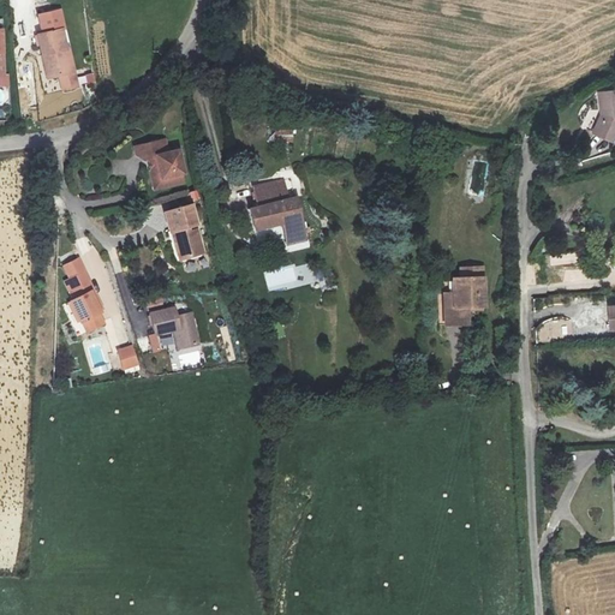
[(43,33),(39,34),(48,78),(60,76),(64,91),(79,88),(71,49),(69,49),(64,29),(66,28),(61,10),(40,15),(43,33)]
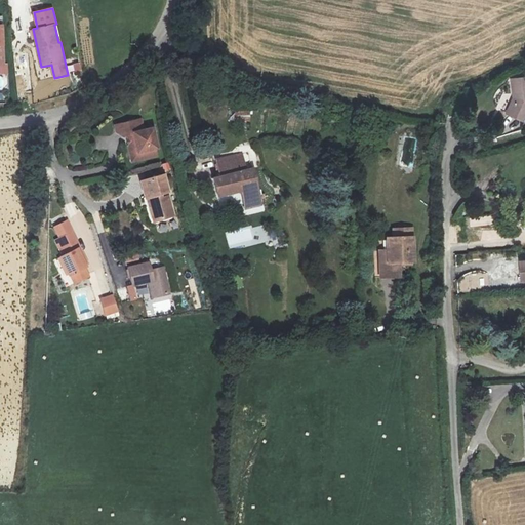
[(524,76),(511,78),(513,97),(506,113),(524,121),(524,119),(524,76)]
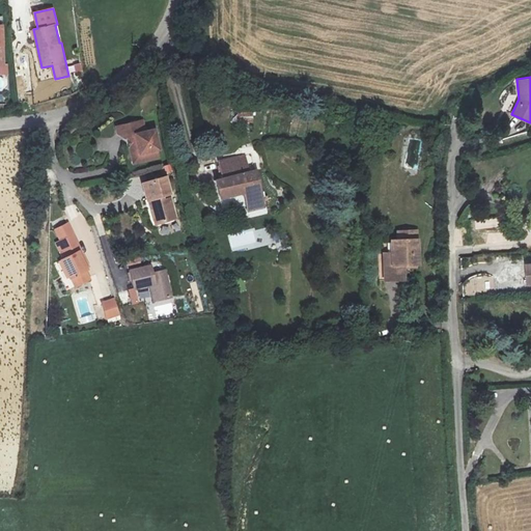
[(238,126),(252,124),(251,111),(236,111),(238,126)]
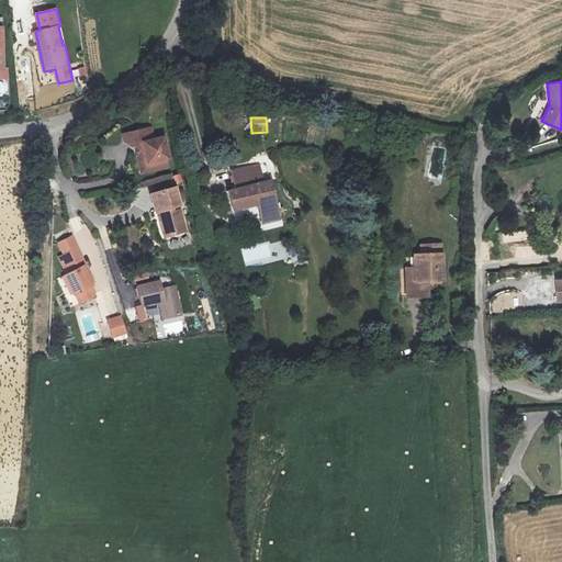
[(165,138),(156,139),(154,127),(124,134),(125,142),(133,146),(136,145),(143,172),(169,166),(167,158),(169,157),(165,138)]
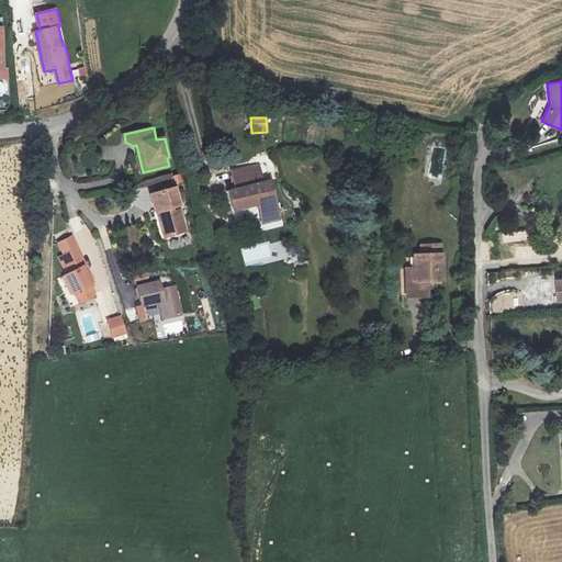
[(233,169),(237,189),(263,182),(259,165),(233,169)]
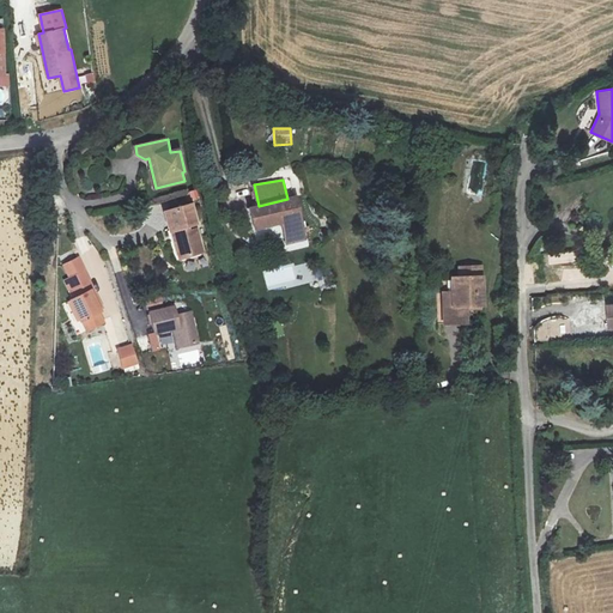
[(287,199),(259,206),(250,208),(256,230),(284,223),(289,242),(305,238),(297,198),(287,199)]
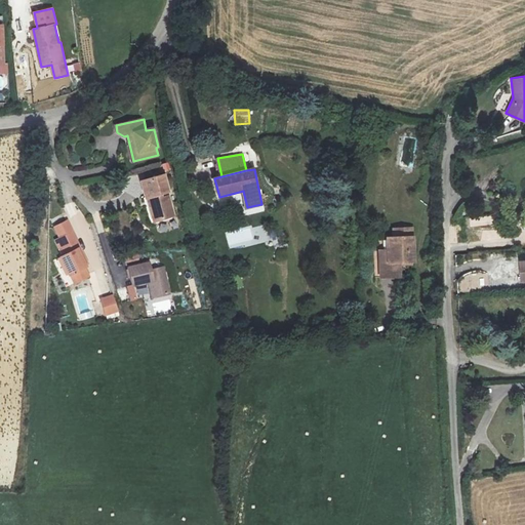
[(175,216),(170,197),(162,199),(161,194),(169,192),(164,175),(142,182),(146,198),(150,197),(151,202),(149,202),(155,223),(175,216)]
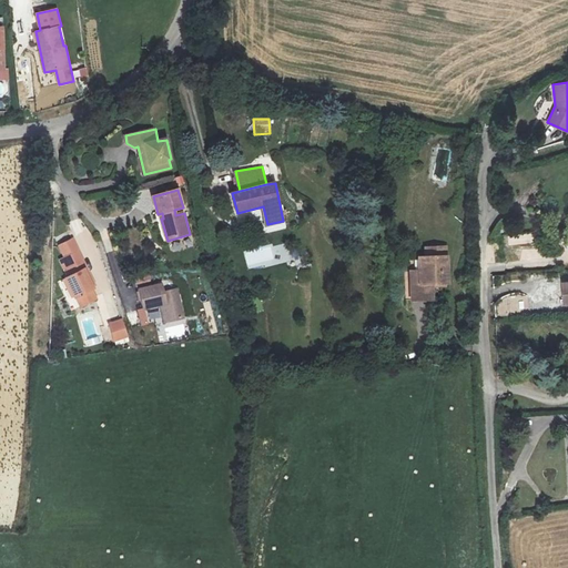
[(72,223),(75,232),(83,230),(80,220),(72,223)]
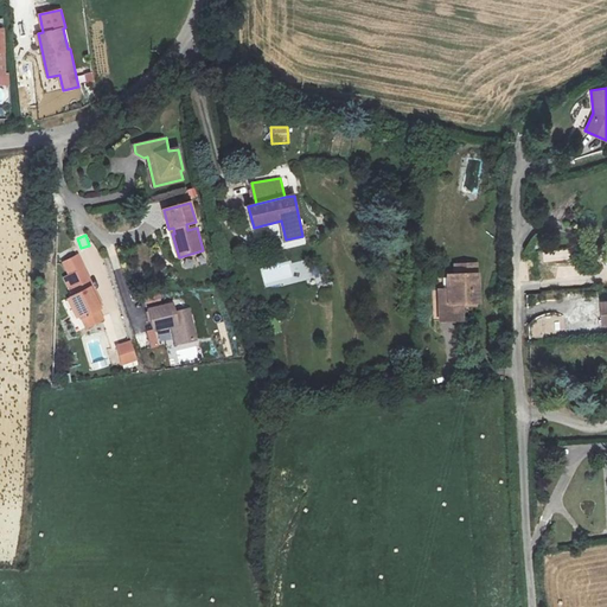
[(69,275),(64,278),(72,295),(68,298),(77,317),(81,315),(88,328),(104,320),(98,308),(103,306),(77,255),(63,262),(69,275)]
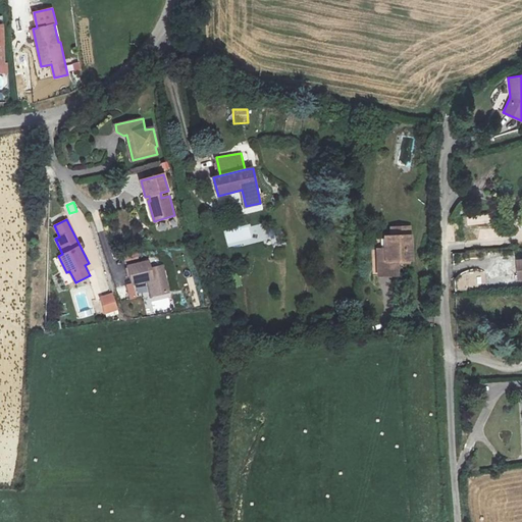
[(378,251),(379,274),(399,273),(398,259),(412,258),(410,224),(392,225),(393,236),(386,236),(386,251),(378,251)]
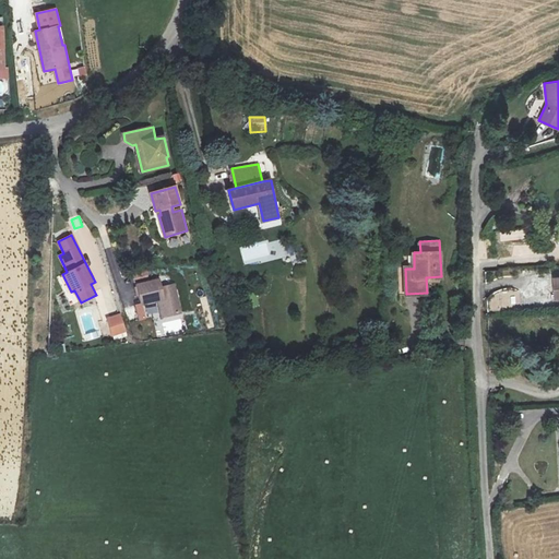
[(140,305),(157,299),(162,317),(180,312),(174,285),(159,288),(157,281),(135,286),(140,305)]
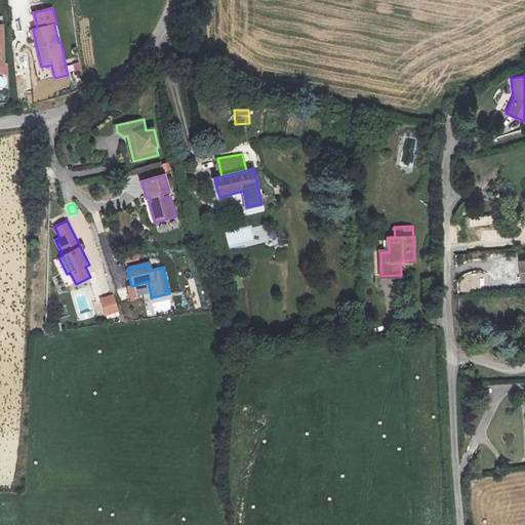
[(470,274),(471,290),(486,289),(485,273),(470,274)]
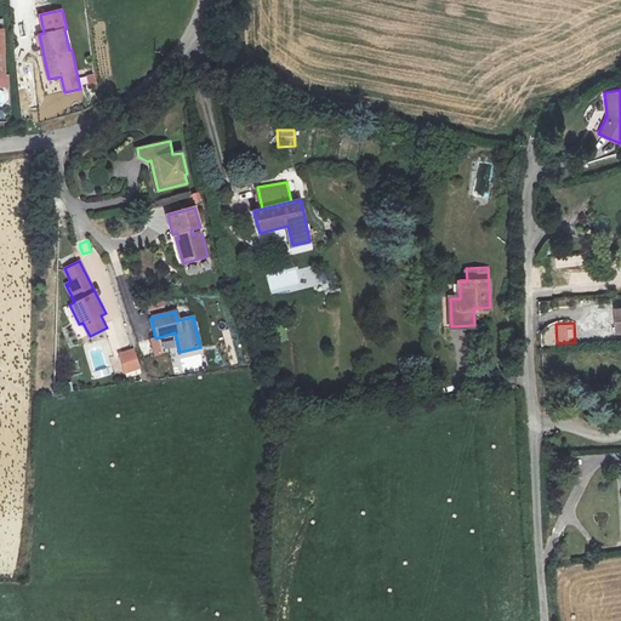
[(284,325),(275,326),(278,342),(286,341),(284,325)]
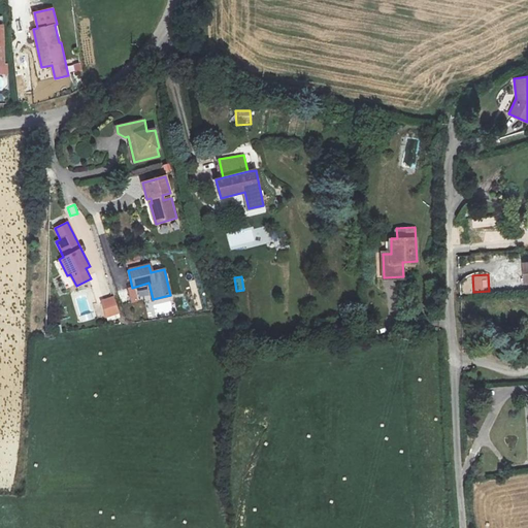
[(102,300),(107,317),(118,314),(112,297),(102,300)]
